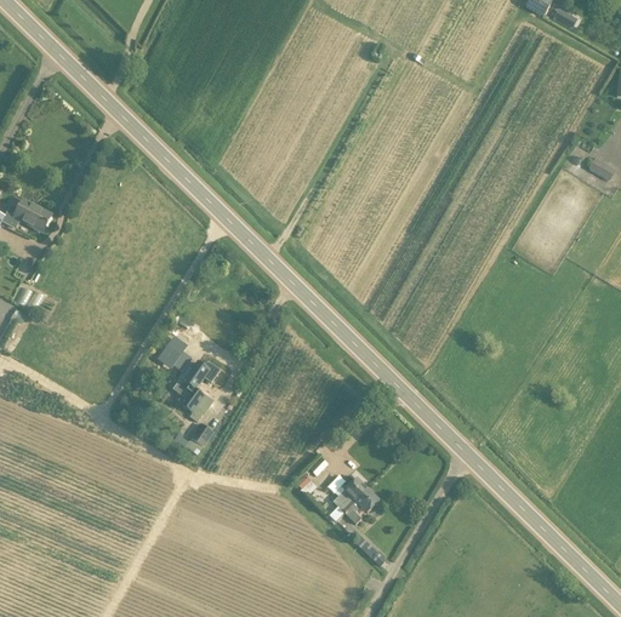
[(527,0),(524,4),(543,15),(551,0),(527,0)]
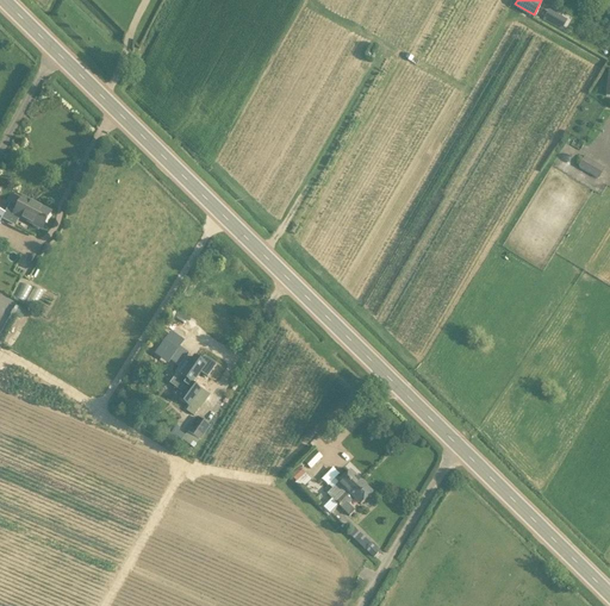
[(543,18),(548,20),(554,11),(548,7),(543,18)]
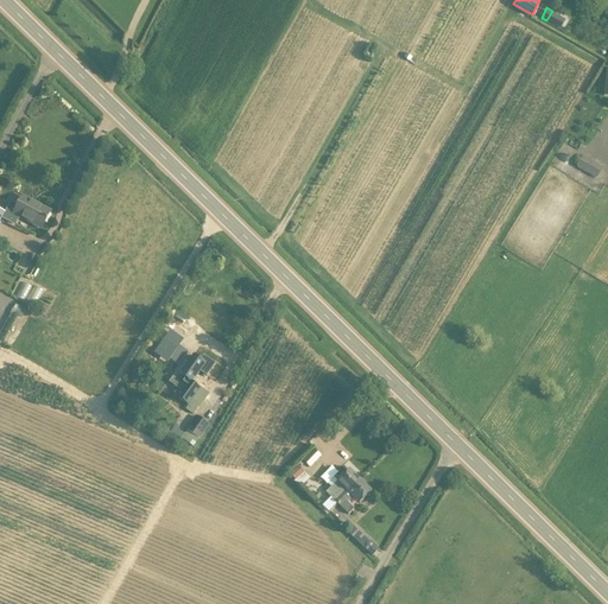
[(577,164),(583,167),(589,158),(582,153),(577,164)]
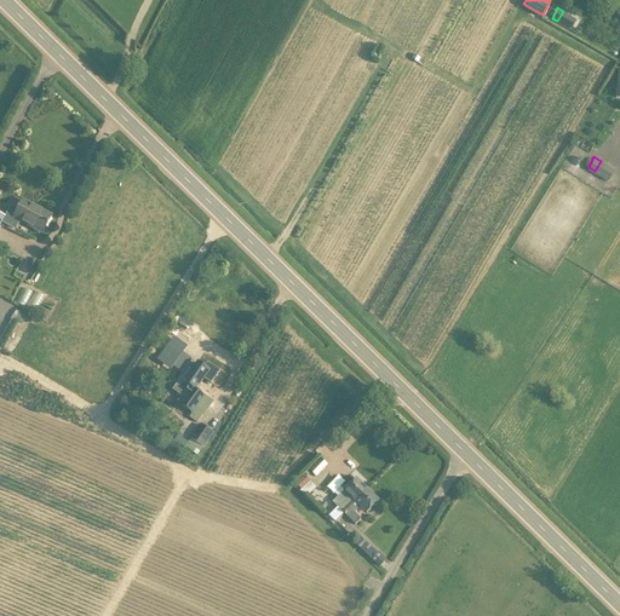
[(17,217),(42,230),(51,213),(36,206),(35,207),(22,200),(18,207),(11,203),(5,214),(0,212),(0,223),(3,220),(12,225),(17,217)]
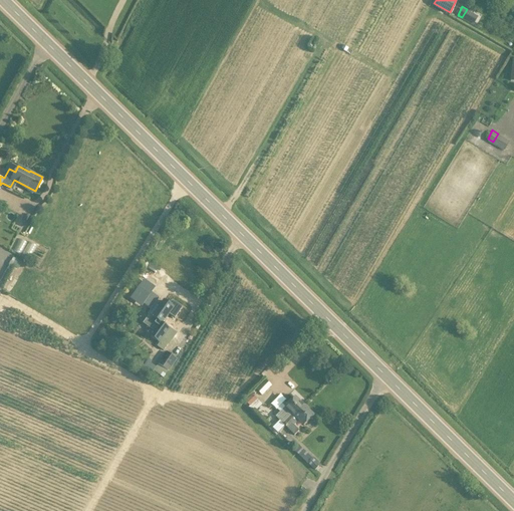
[(174,298),(172,299),(170,302),(164,298),(161,302),(157,299),(148,311),(149,312),(145,318),(149,321),(147,323),(154,327),(150,333),(159,340),(162,336),(169,325),(163,321),(169,311),(175,315),(181,305),(181,303),(174,298)]
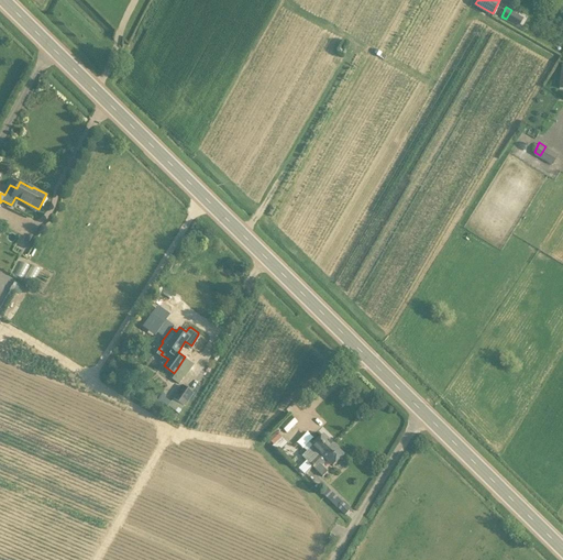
[(179,382),(185,374),(177,369),(174,373),(172,376),(179,382)]
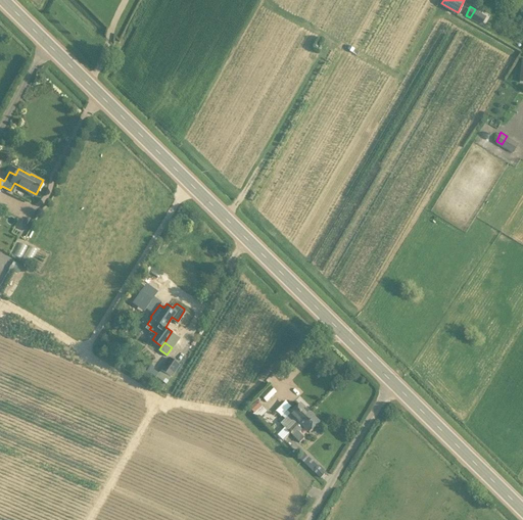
[(170,357),(165,361),(160,368),(171,375),(176,368),(179,363),(170,357)]
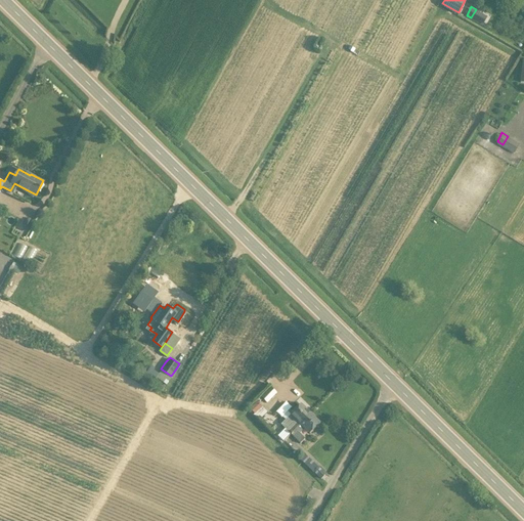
[(270,384),(260,394),(267,401),(276,391),(270,384)]
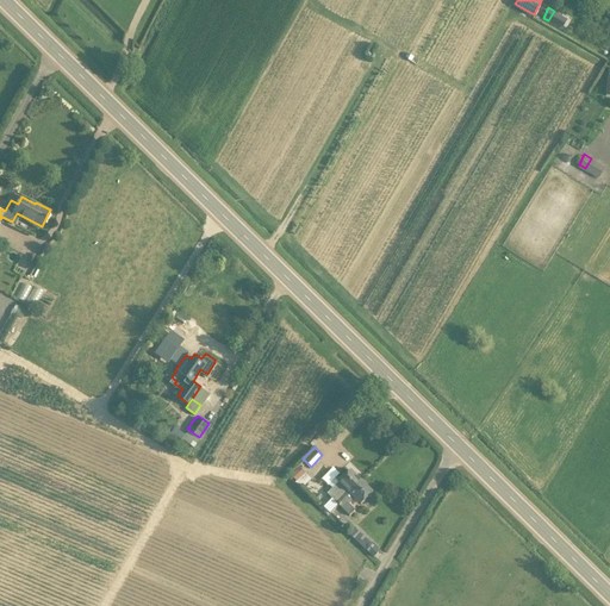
[(290,472),(296,478),(302,485),(309,479),(303,472),(304,469),(299,463),(290,472)]
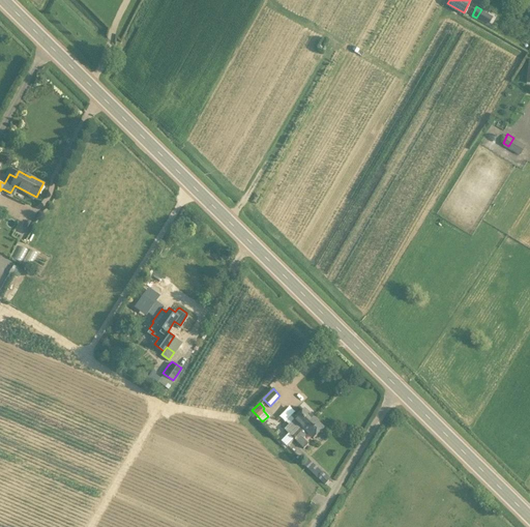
[(284,428),(293,437),(314,416),(303,407),(284,428)]
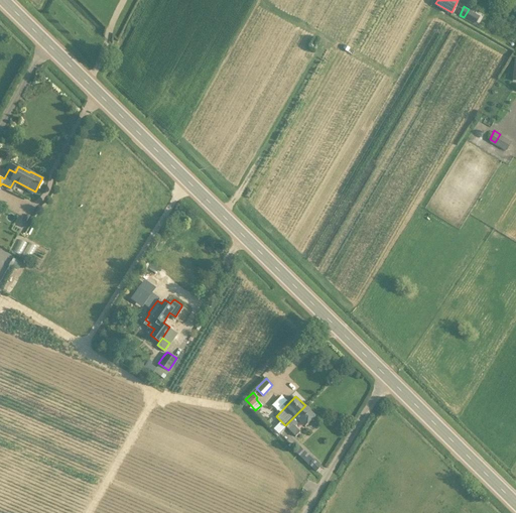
[(305,405),(285,425),(295,434),(300,429),(294,424),(299,419),(304,424),(314,414),(305,405)]
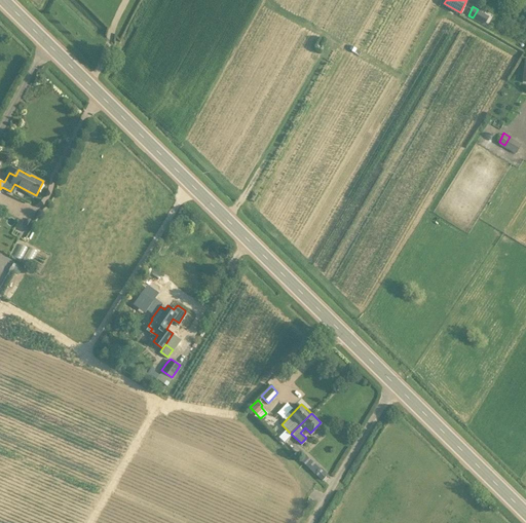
[(314,471),(323,478),(327,473),(320,465),(318,465),(305,453),(301,458),(314,471)]
